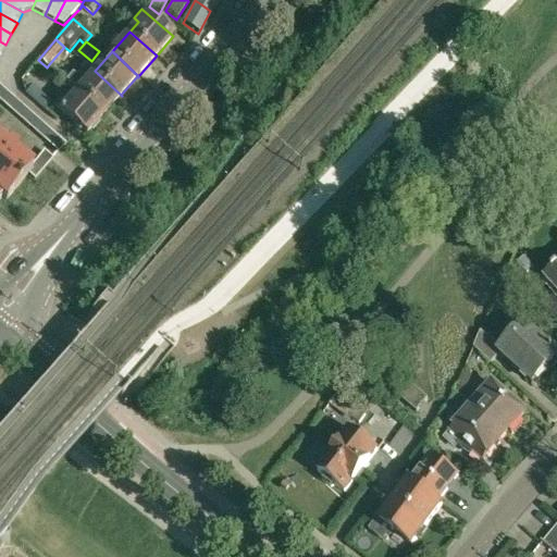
[(95,71),(77,91),(104,115),(122,96),(95,71)]
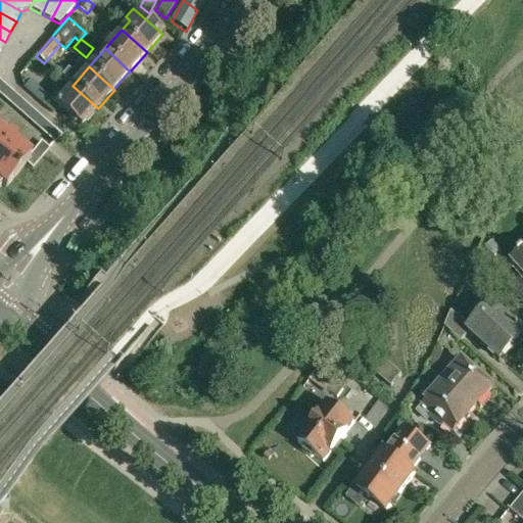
[(0,96),(54,143),(61,136),(0,82),(0,96)]
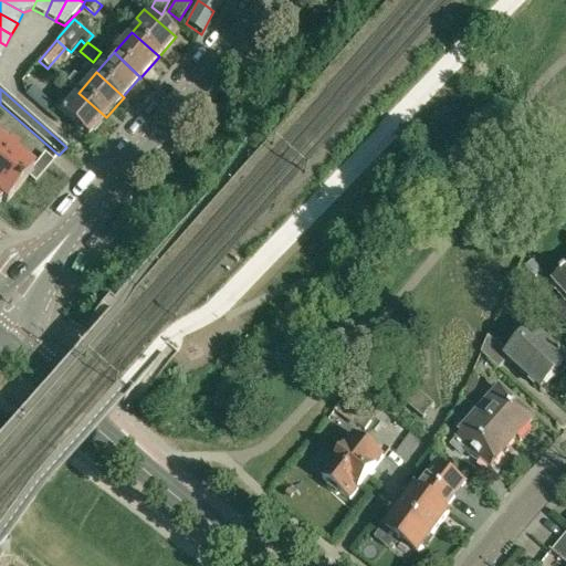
[(32,88),(25,95),(35,104),(41,96),(32,88)]
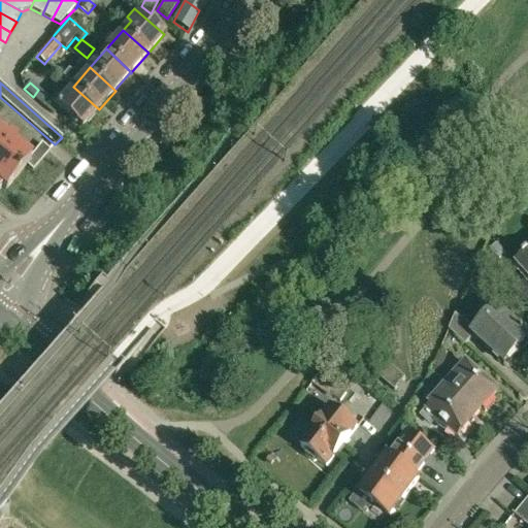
[(83,129),(99,109),(73,87),(64,97),(60,93),(52,102),(83,129)]
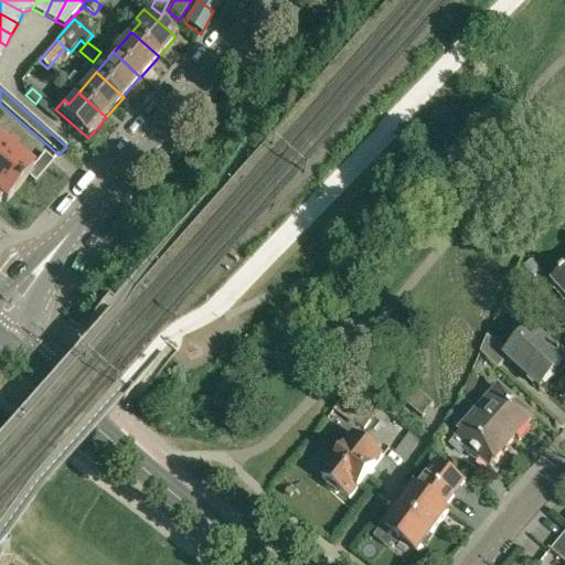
[(52,103),(48,99),(40,108),(44,113),(52,103)]
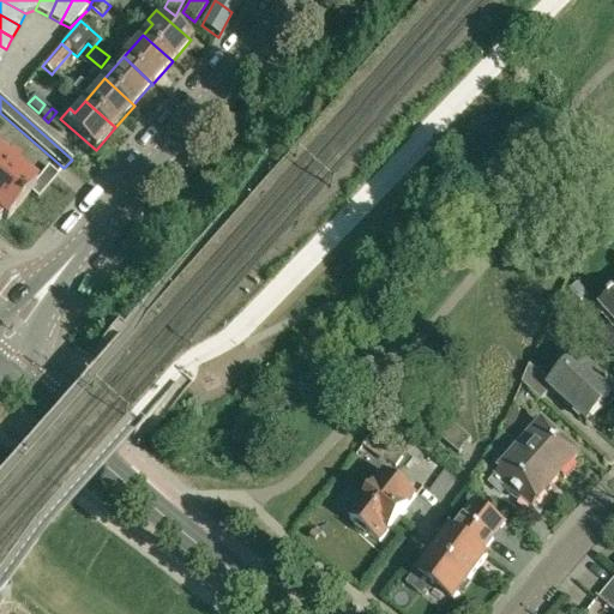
[(0,216),(7,222),(31,192),(40,199),(59,176),(48,167),(34,185),(14,169),(18,164),(11,158),(7,163),(0,157),(0,216)]
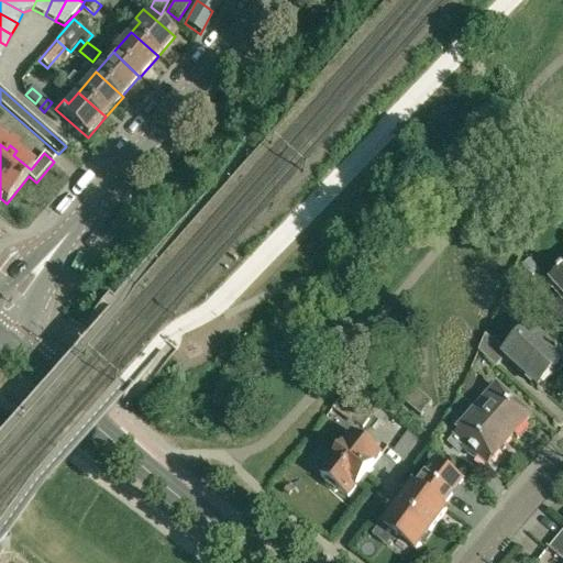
[(530,261),(522,266),(532,277),(539,271),(530,261)]
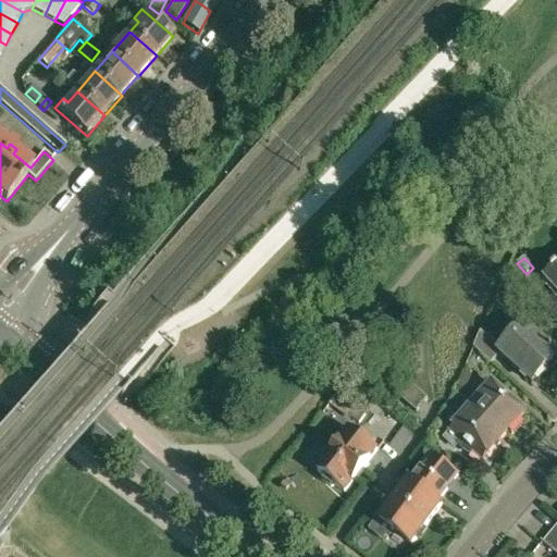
[(556,268),(544,280),(556,293),(556,268)]
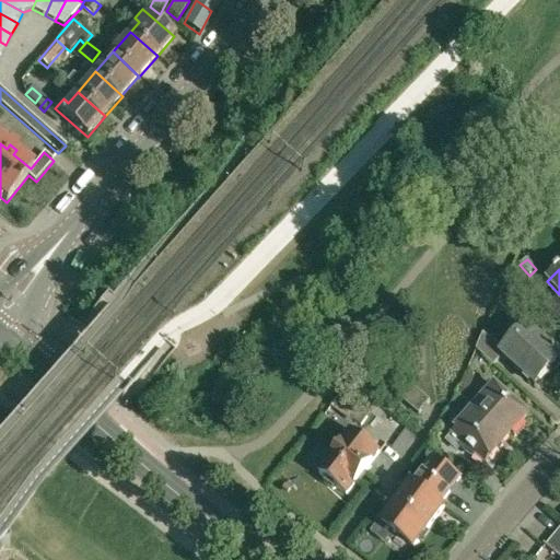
[(559,356),(526,326),(502,352),(483,334),(476,350),(493,366),(504,357),(536,386),(550,371),(551,373),(556,370),(559,366),(559,365),(559,362),(559,361),(559,359),(559,356)]
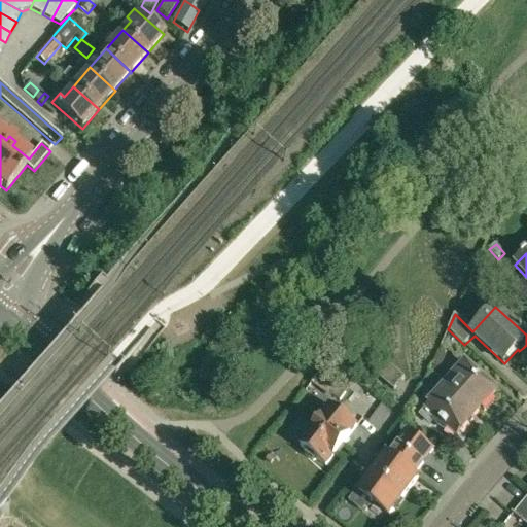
[(337,363),(327,378),(329,379),(325,386),(334,393),(332,396),(340,401),(357,379),(337,363)]
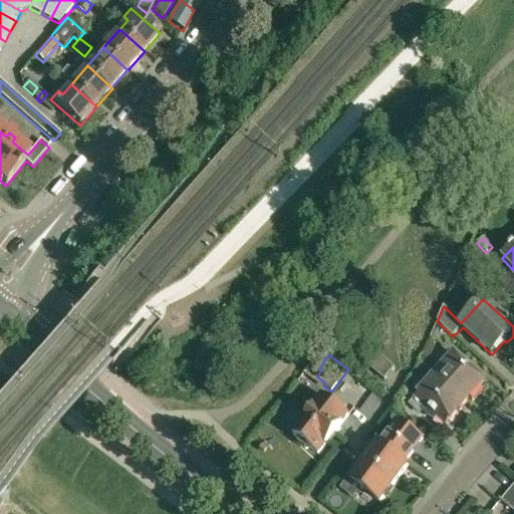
[(440,370),(436,375),(467,403),(470,400),(473,402),(478,398),(480,396),(482,392),(479,390),(485,382),(472,370),(455,355),(440,370)]
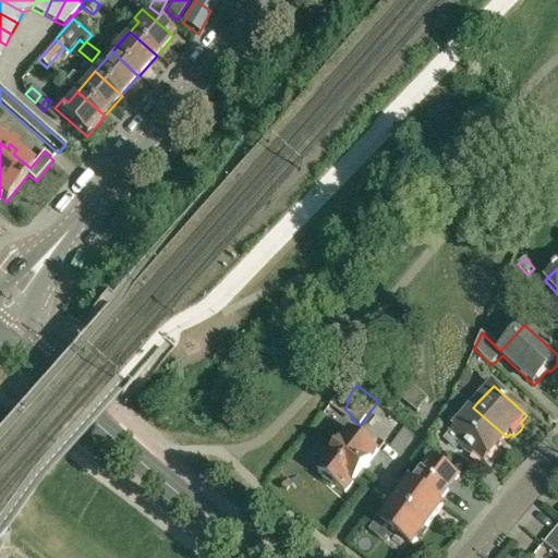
[(417,412),(428,400),(412,387),(400,400),(417,412)]
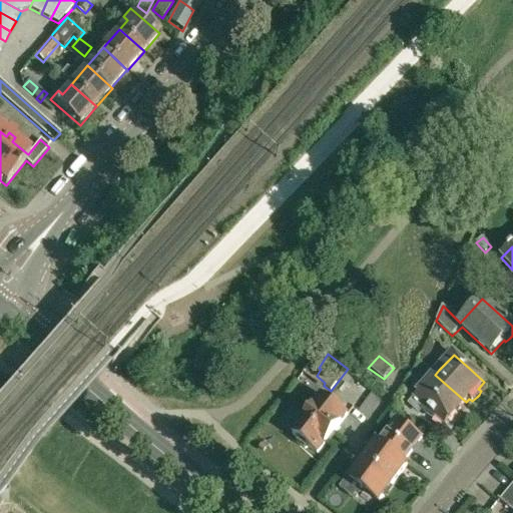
[(445,425),(466,402),(435,375),(414,399),(408,405),(419,415),(423,411),(428,416),(430,418),(433,420),(436,417),(445,425)]
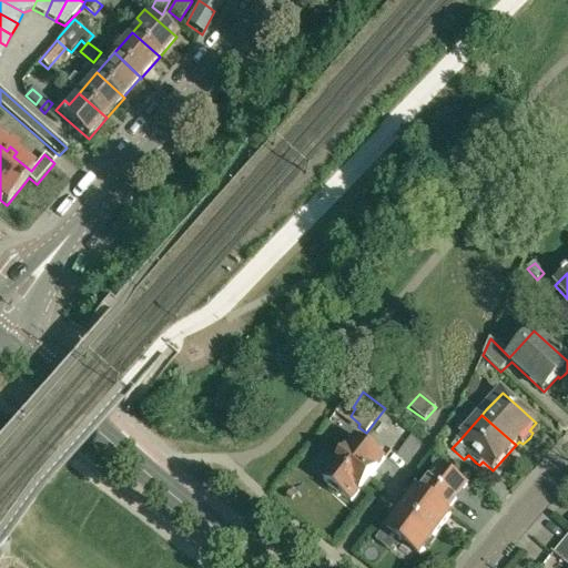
[(347,499),(352,503),(385,459),(356,438),(323,482),(328,486),(327,490),(337,498),(341,495),(347,500),(347,499)]
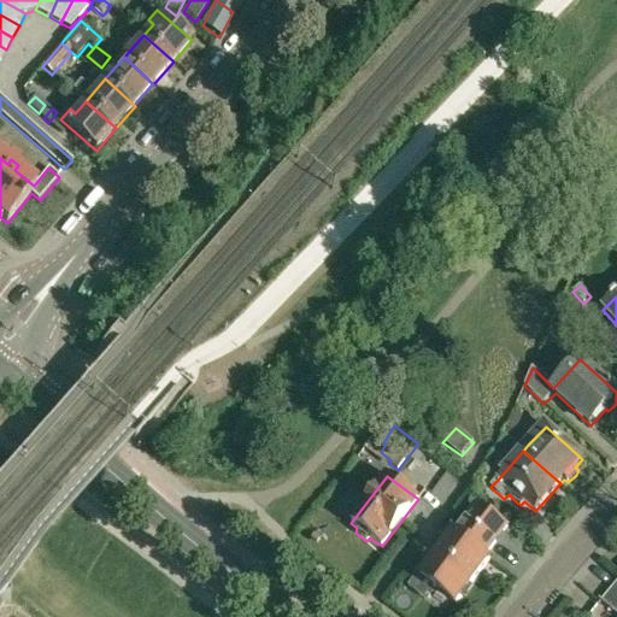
[(422,577),(418,576),(409,589),(424,600),(434,588),(456,605),(491,559),(487,556),(506,529),(479,509),(456,538),(453,536),(422,577)]
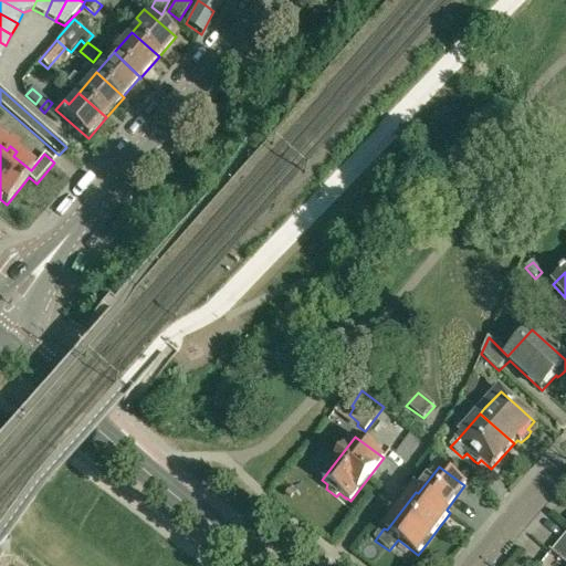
[(565,565),(565,533),(552,552),(553,553),(546,561),(553,565),(565,565)]
